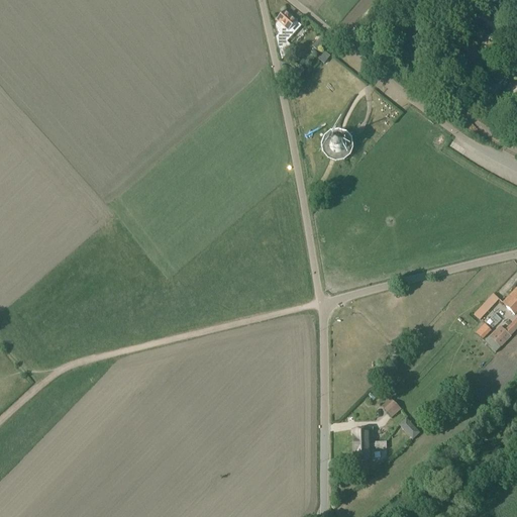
[(281,33),(276,37),(282,60),(293,48),(286,42),(301,26),(297,22),(286,11),(276,21),(274,23),(280,28),(278,30),(281,33)]
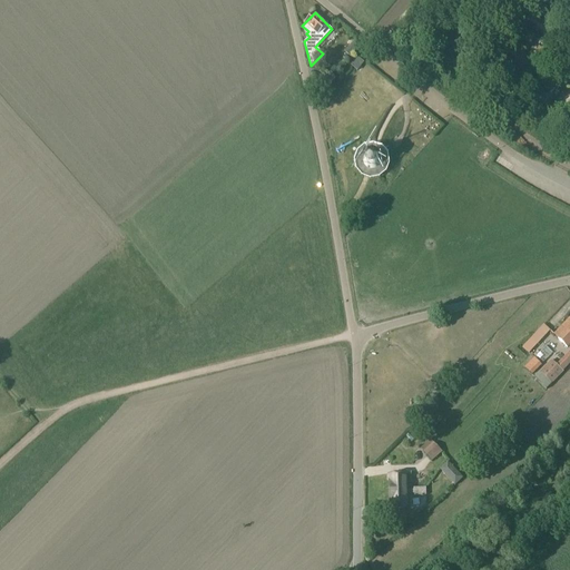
[(362,47),(354,41),(350,46),(357,52),(362,47)]
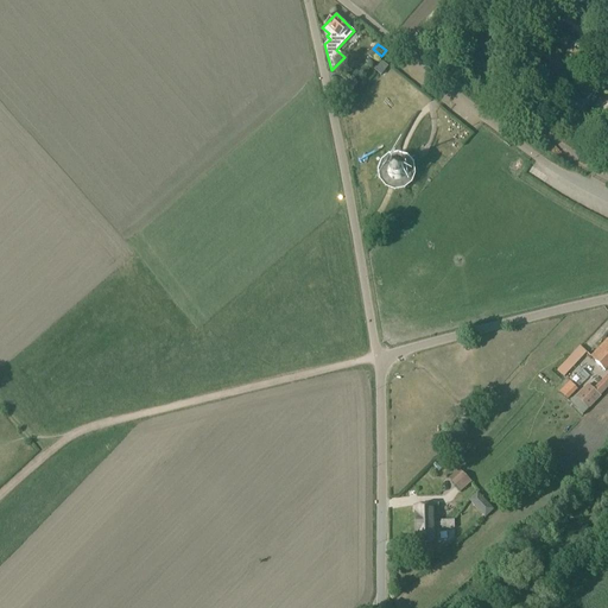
[(381,62),(374,70),(381,75),(387,67),(381,62)]
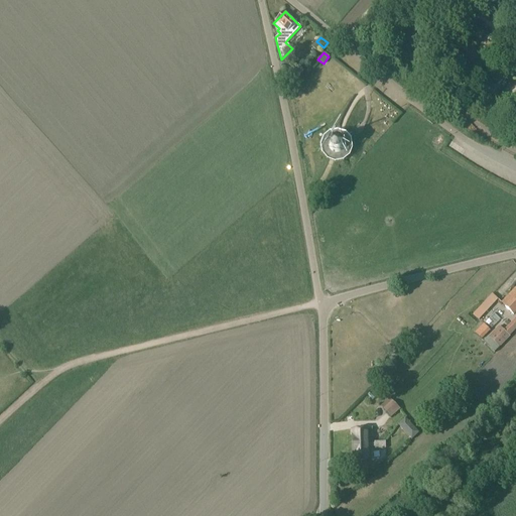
[(303,72),(299,67),(284,78),(289,84),(303,72)]
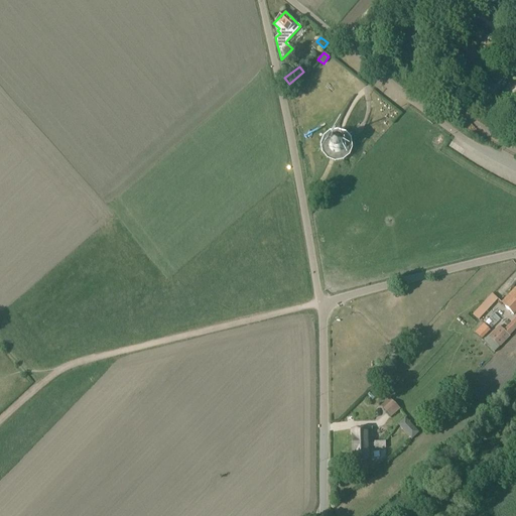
[(350,148),(350,141),(345,135),(339,132),(331,133),(325,137),(321,144),(323,152),(328,157),(334,160),(342,159),(348,155),(350,148)]
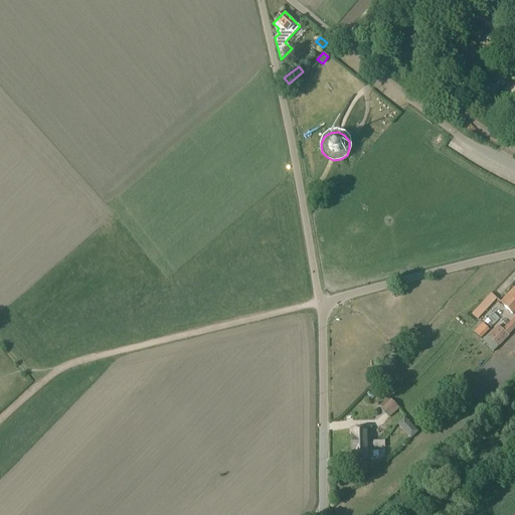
[(514,288),(501,303),(513,314),(514,312),(514,288)]
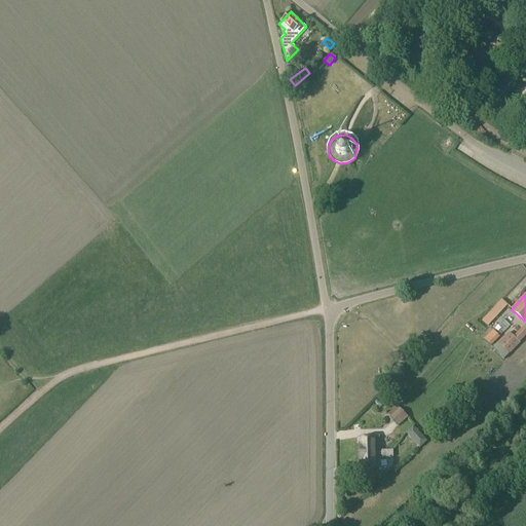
[(481,320),(487,325),(506,303),(500,298),(481,320)]
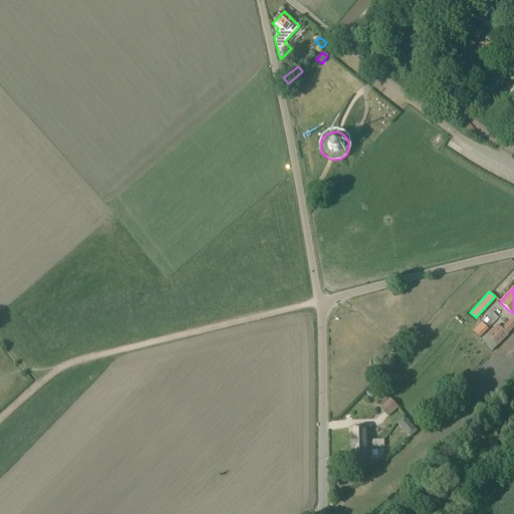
[(497,324),(487,336),(492,340),(497,346),(498,345),(498,346),(509,335),(508,335),(513,328),(513,317),(503,330),(498,325),(497,324)]
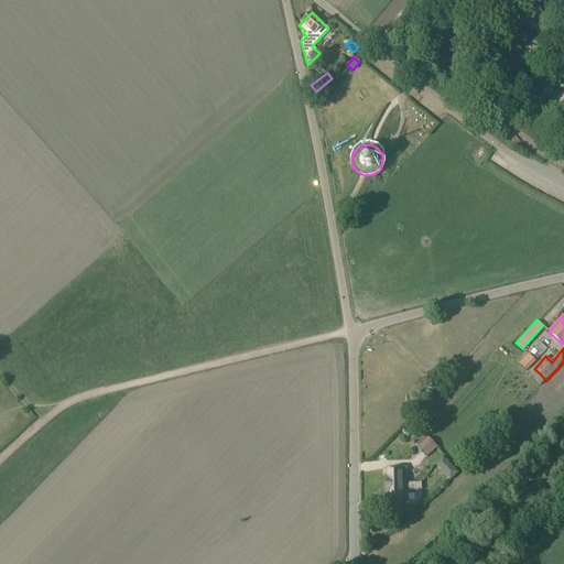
[(527,371),(537,361),(529,354),(519,364),(527,371)]
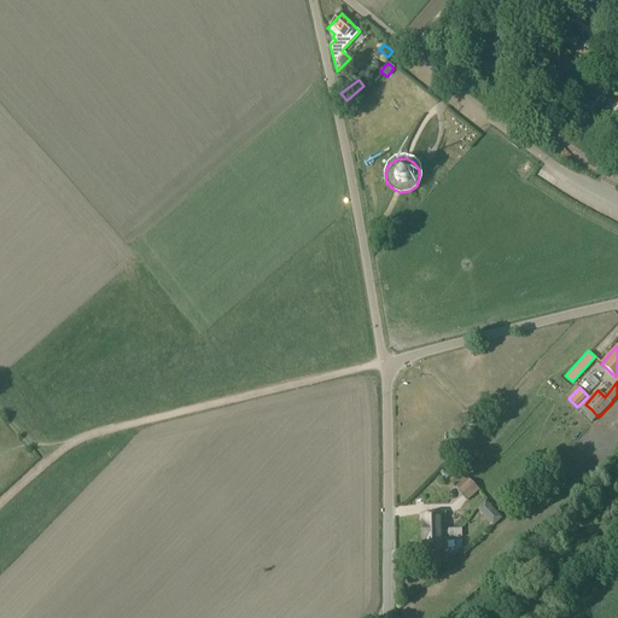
[(470,481),(459,490),(464,495),(474,485),(473,483),(470,481)]
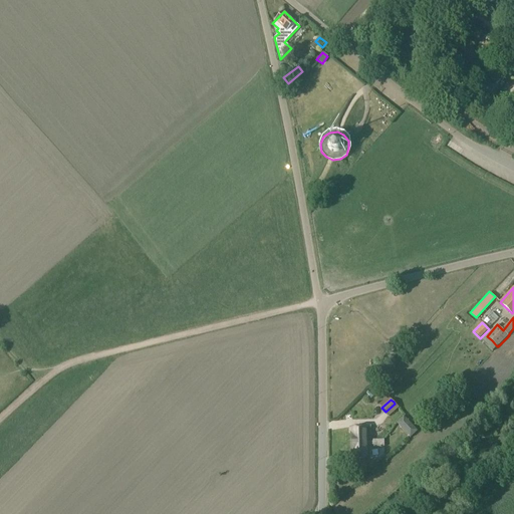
[(355,428),(350,428),(351,442),(370,442),(370,426),(355,426),(355,428)]
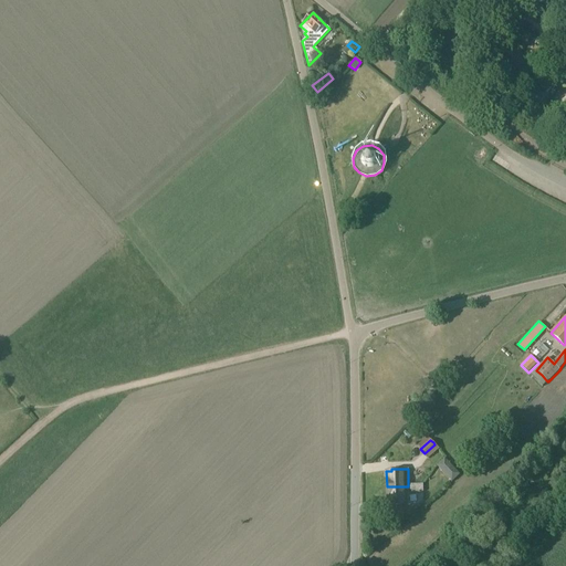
[(454,470),(447,478),(451,482),(460,475),(454,470)]
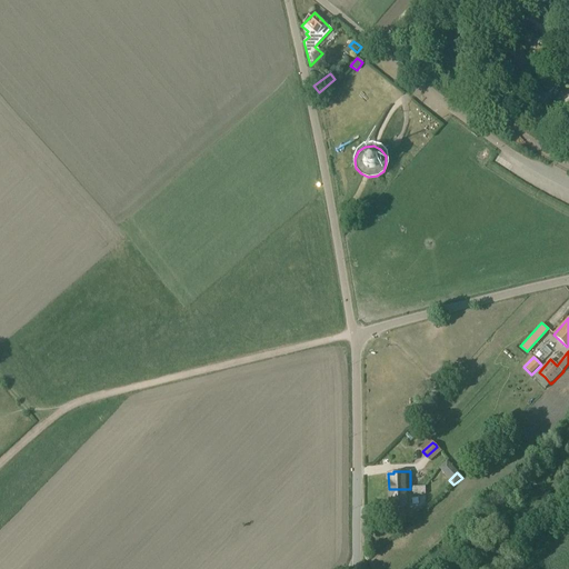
[(410,489),(389,489),(389,508),(407,507),(406,492),(412,492),(413,495),(426,495),(425,487),(412,487),(412,489),(410,489)]
